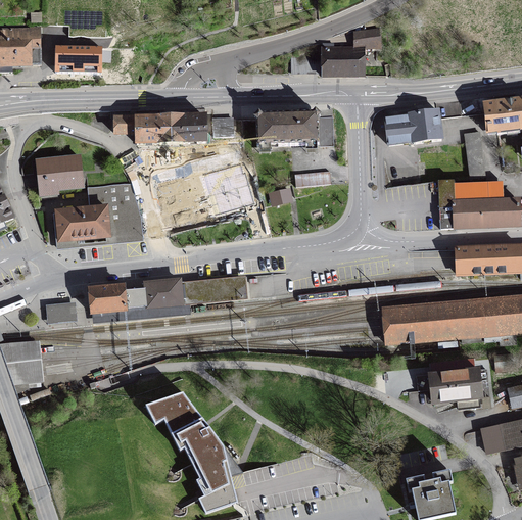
[(73,37),(86,37),(86,24),(73,24),(73,37)]
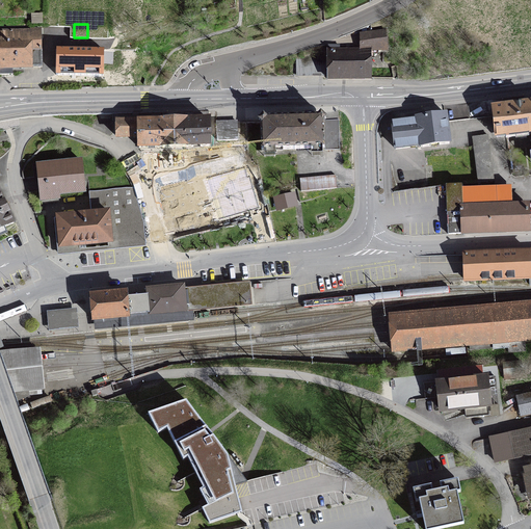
[(0,71),(11,71),(11,64),(41,63),(40,26),(30,26),(30,27),(27,28),(0,28),(0,71)]
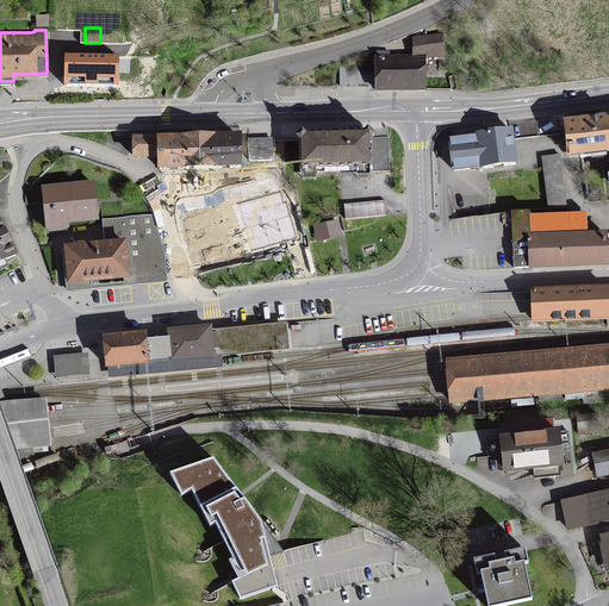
[(387,49),(374,49),(374,55),(376,82),(376,87),(423,87),(423,55),(443,55),(441,31),(412,36),(411,55),(387,55),(387,49)]
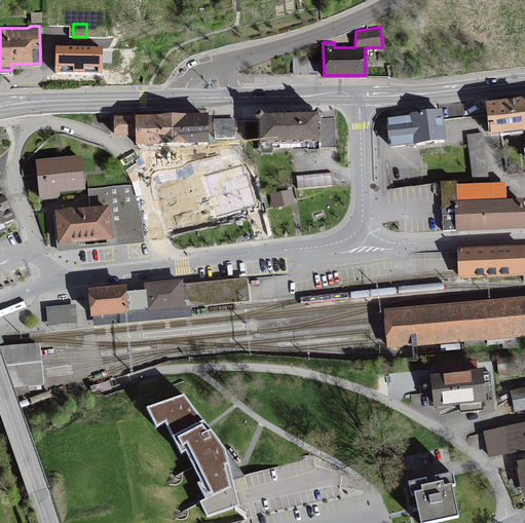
[(55,45),(54,71),(101,72),(102,46),(55,45)]
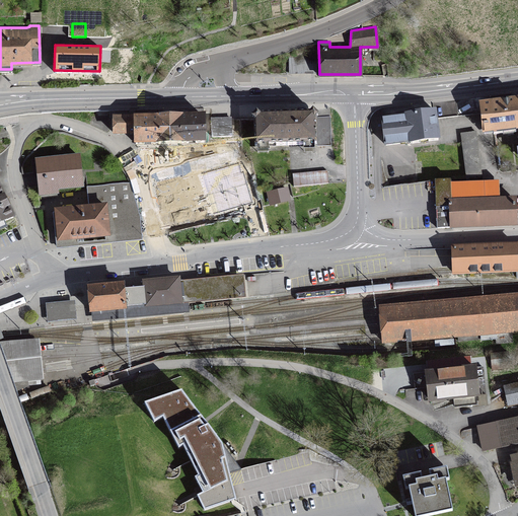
[(289,70),(319,70),(318,47),(295,53),(289,55),(289,70)]
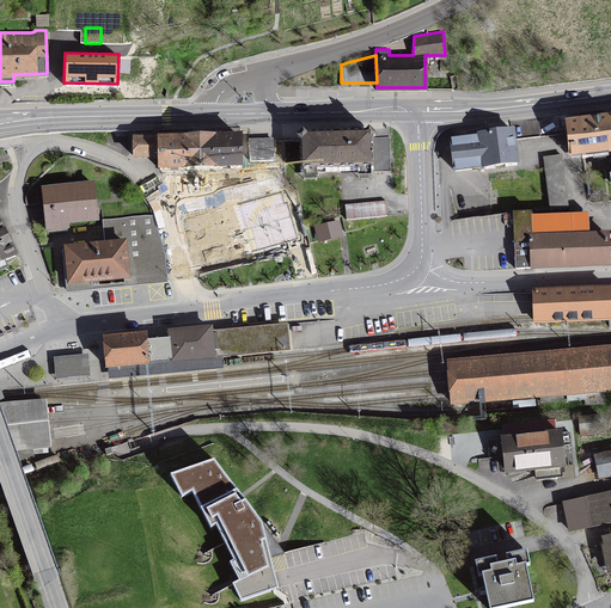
[(564,111),(555,112),(557,131),(567,130),(570,155),(581,154),(581,155),(610,151),(610,115),(576,120),(566,121),(564,111)]
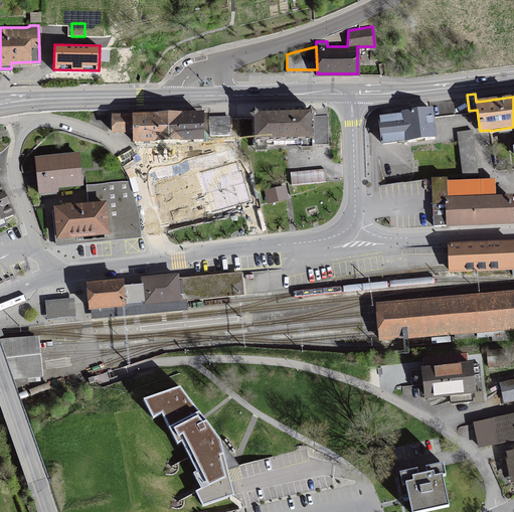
[(452,97),(454,112),(469,111),(467,95),(452,97)]
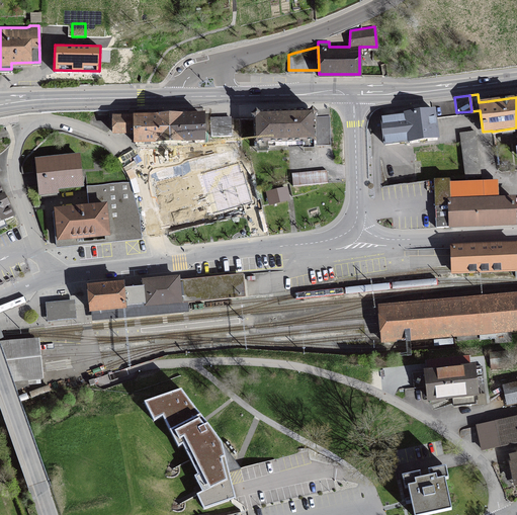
[(434,115),(456,112),(454,97),(430,100),(431,107),(405,111),(405,112),(380,115),(383,142),(408,139),(409,141),(436,137),(434,115)]
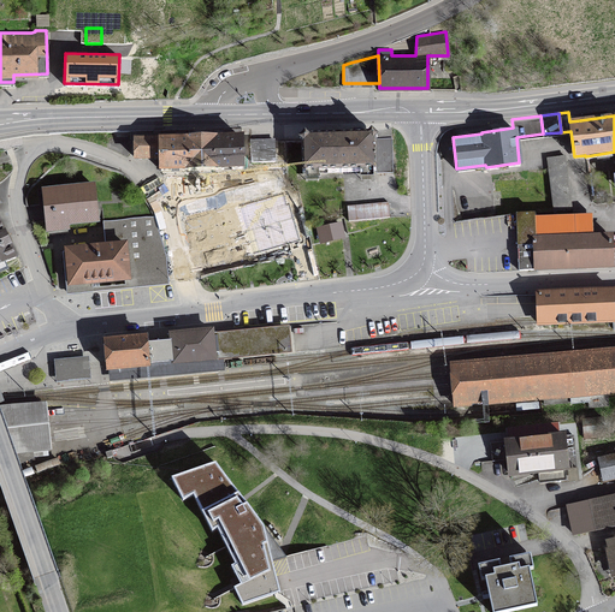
[(368,131),(337,132),(338,168),(391,167),(391,135),(374,136),(368,131)]
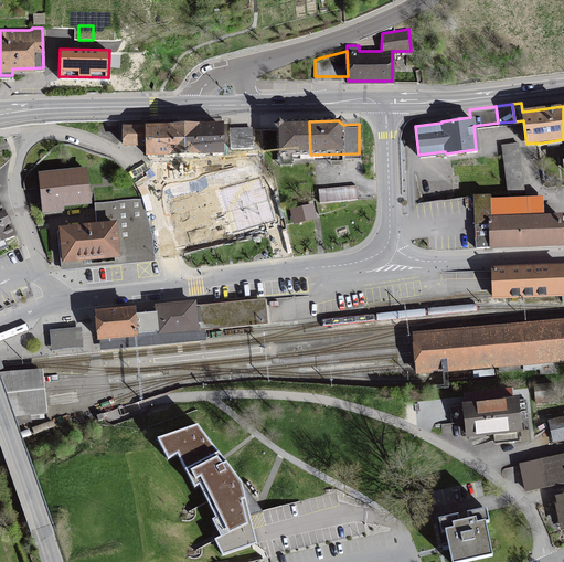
[(277,156),(310,155),(309,122),(280,122),(276,126),(277,156)]
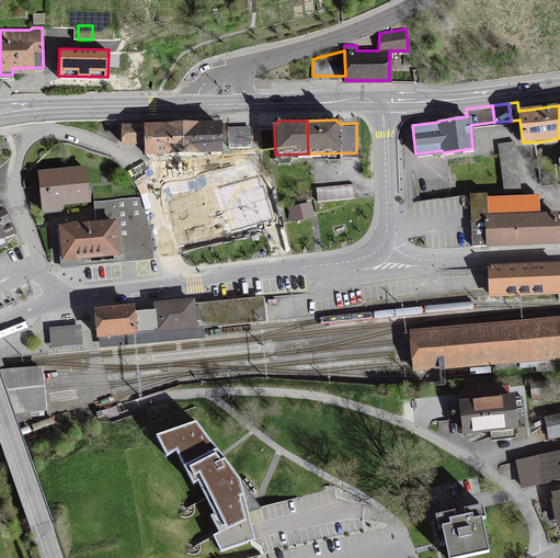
[(194,124),(194,152),(219,151),(219,123),(194,124)]
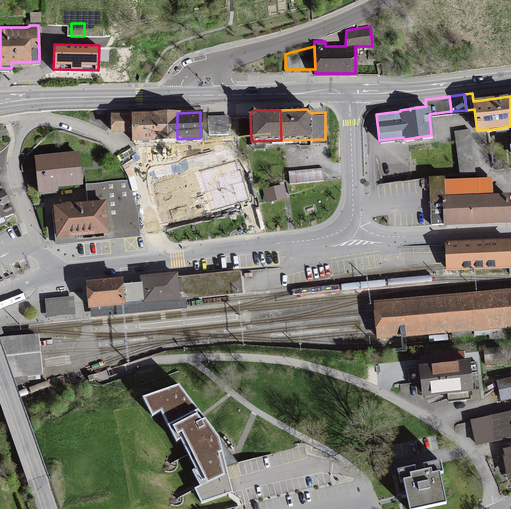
[(155,113),(112,114),(112,129),(132,129),(132,139),(156,139),(155,113)]
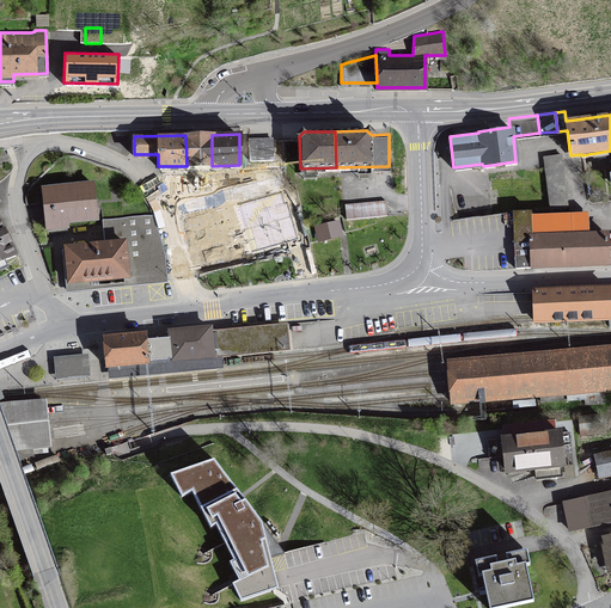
[(187,166),(212,166),(212,135),(185,135),(187,166)]
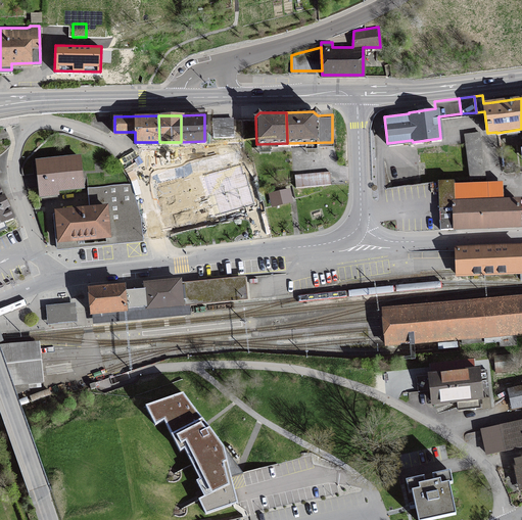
[(232,135),(232,116),(211,117),(212,135),(232,135)]
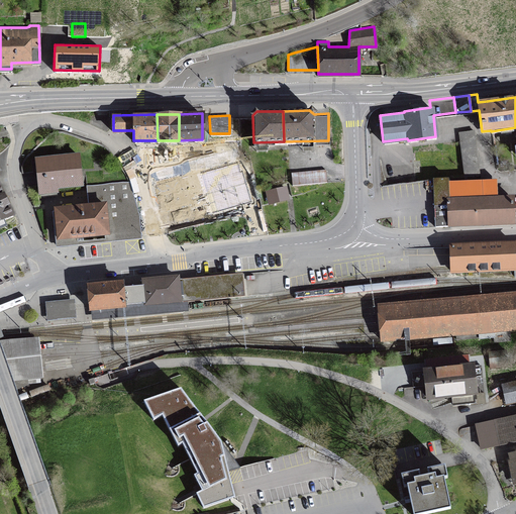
[(473,128),(457,130),(463,178),(479,178),(473,128)]
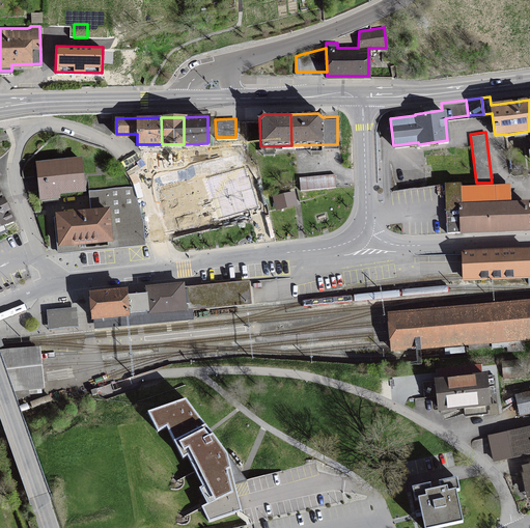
[(58,191),(84,189),(81,159),(35,163),(38,197),(59,195),(58,191)]
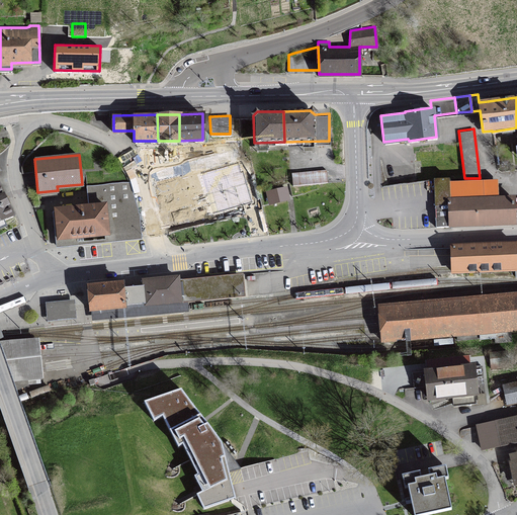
[(327,180),(326,167),(290,171),(292,183),(327,180)]
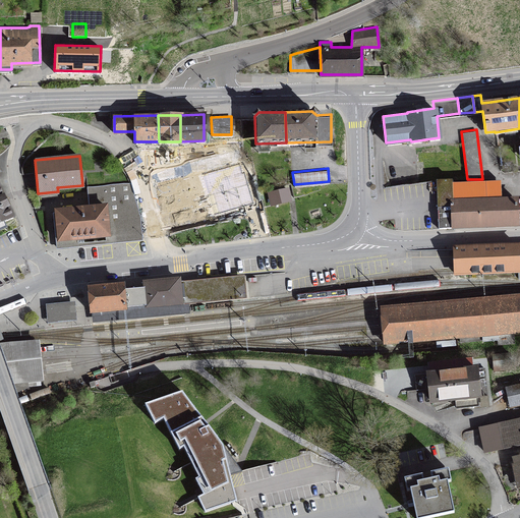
[(208,214),(246,203),(246,200),(257,197),(252,174),(200,188),(208,214)]
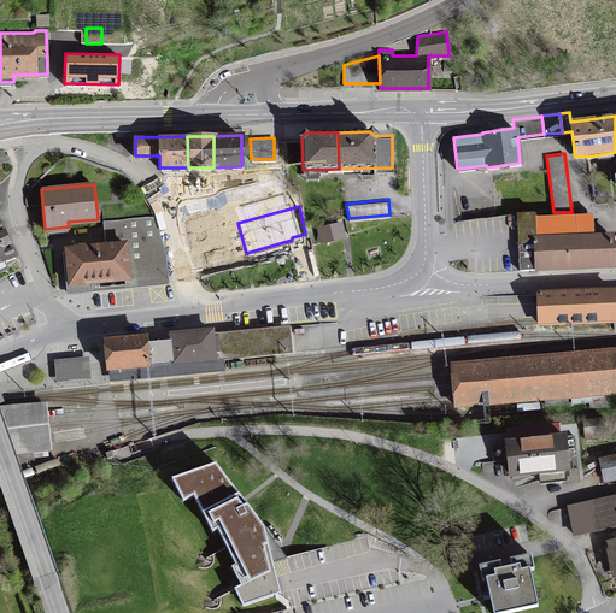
[(537,267),(612,264),(611,234),(593,235),(592,212),(534,214),(534,211),(516,211),(517,243),(535,242),(537,267)]
